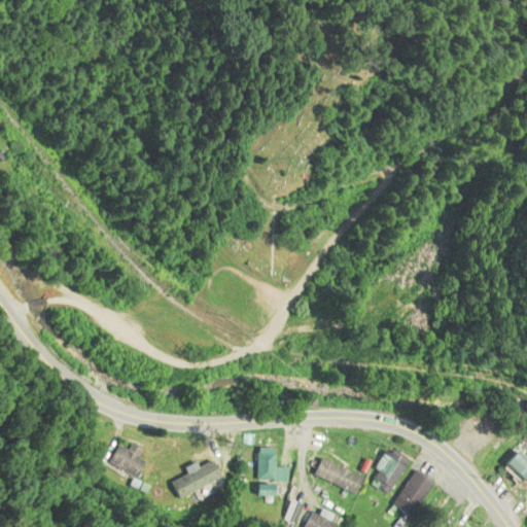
[(271,449),(254,449),(254,482),(285,482),(285,468),(271,468),(271,449)]
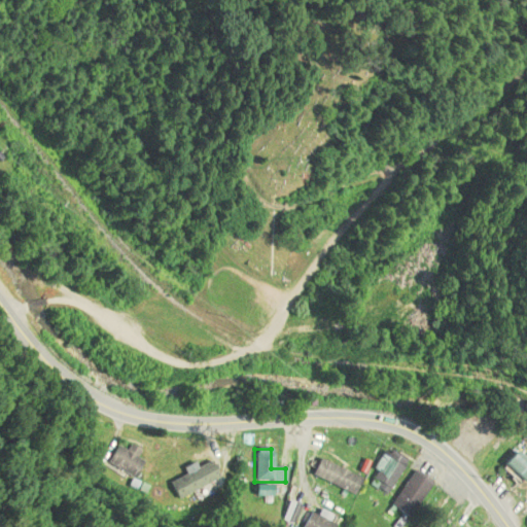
[(366,483),(384,495),(406,462),(387,451),(366,483)]
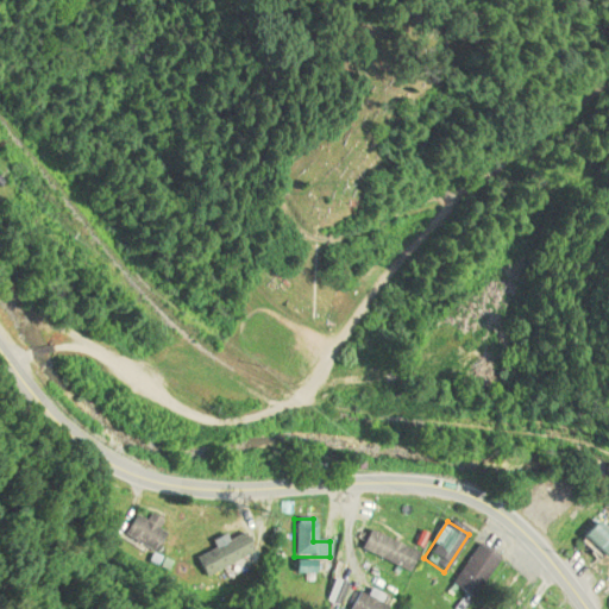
[(608,546),(608,540),(590,522),(575,539),(596,560),(608,546)]
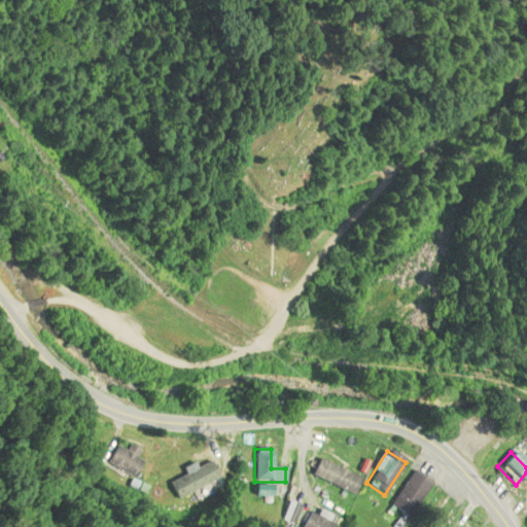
[(326,488),(335,494),(349,473),(326,457),(315,471),(330,483),(326,488)]
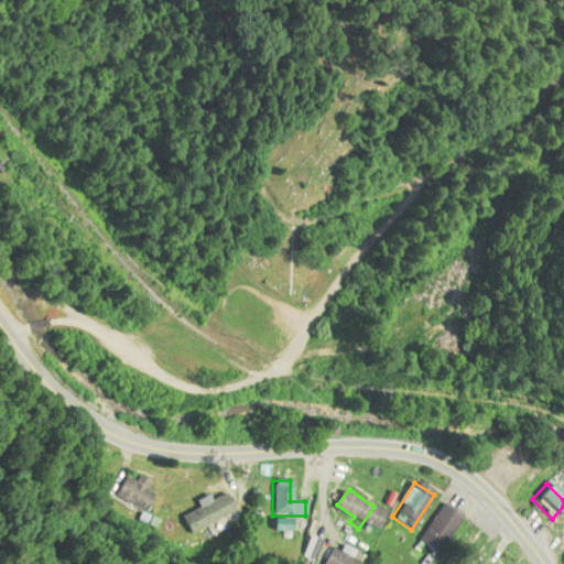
[(234,514),(226,495),(179,516),(187,534),(234,514)]
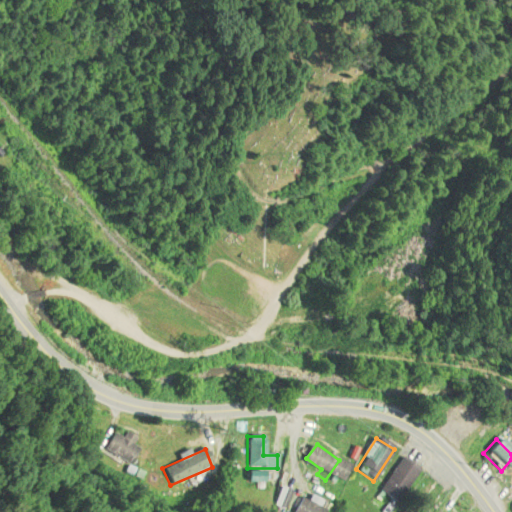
[(418,471),(401,458),(376,491),(394,504),(418,471)]
